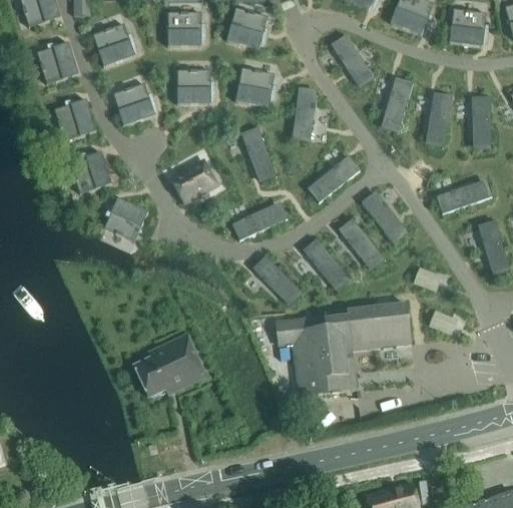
[(60,15),(55,0),(20,0),(28,25),(60,15)]
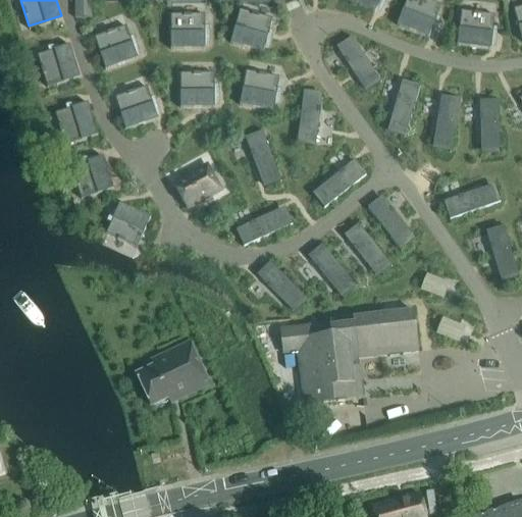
[(74,0),(75,14),(91,14),(90,0),(74,0)]
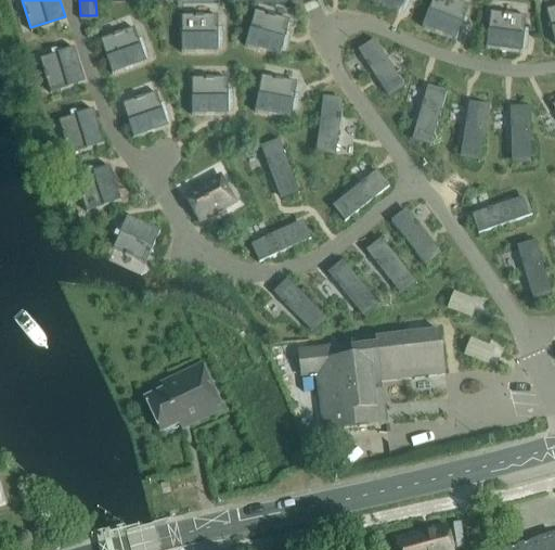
[(382,0),(397,9),(401,0),(382,0)]
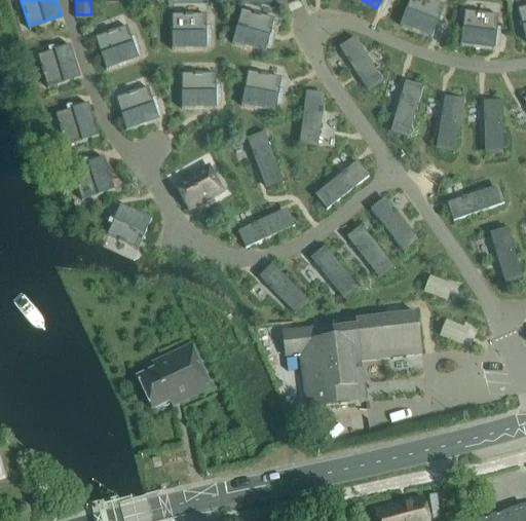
[(407,0),(400,22),(431,34),(443,2),(438,0),(407,0)]
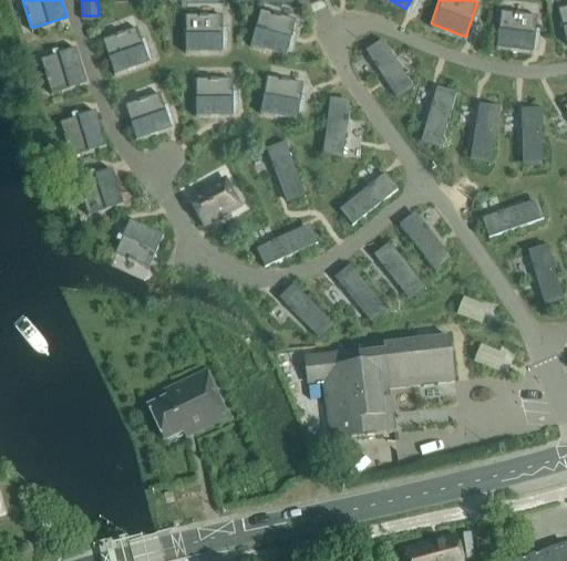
[(295,18),(259,8),(250,43),(286,53),(295,18)]
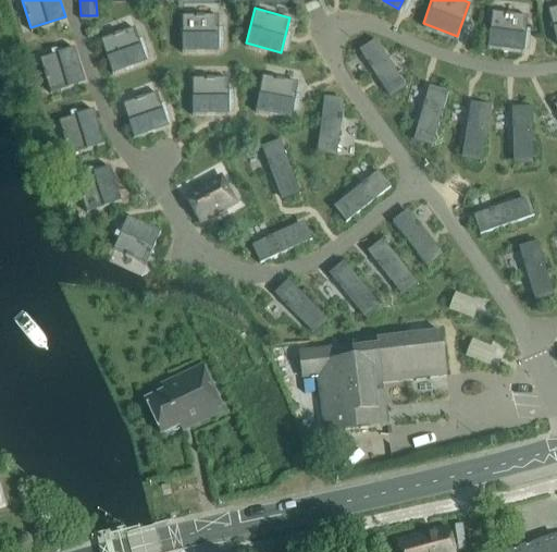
[(522,49),(527,12),(492,8),(487,45),(522,49)]
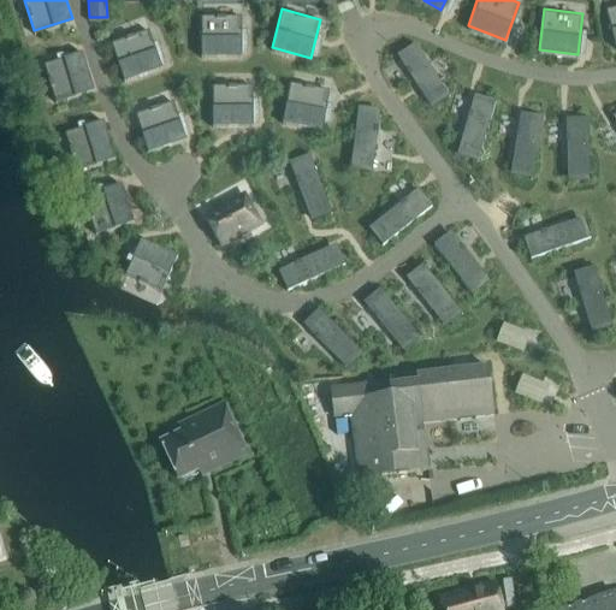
[(201,54),(241,54),(241,15),(201,15),(201,54)]
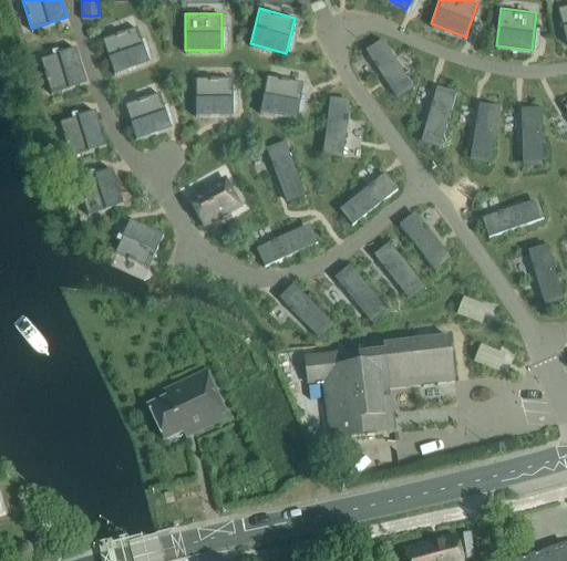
[(114,72),(148,60),(137,26),(102,38),(114,72)]
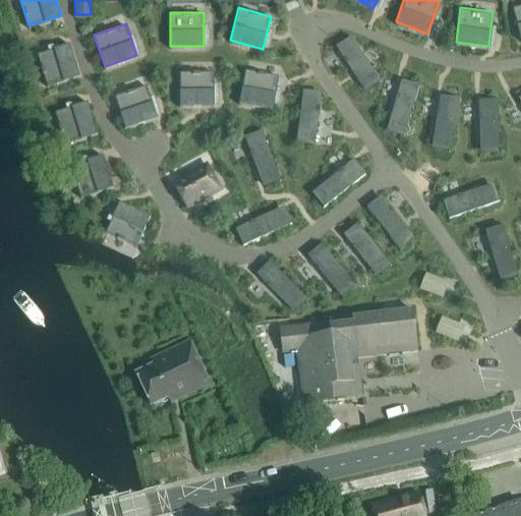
[(378,75),(353,38),(338,48),(362,86),(378,75)]
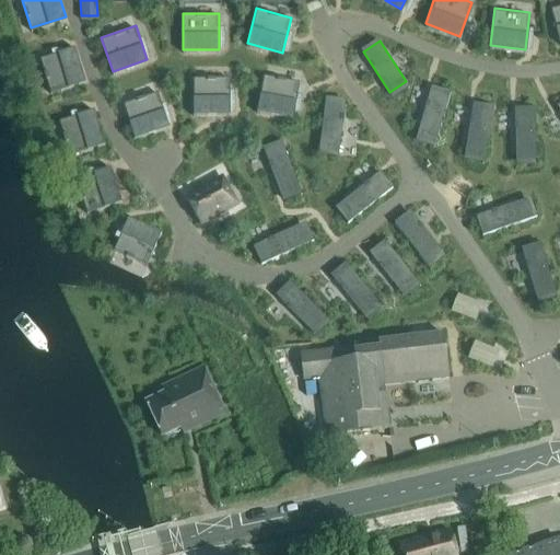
[(85,79),(74,45),(41,55),(50,90),(85,79)]
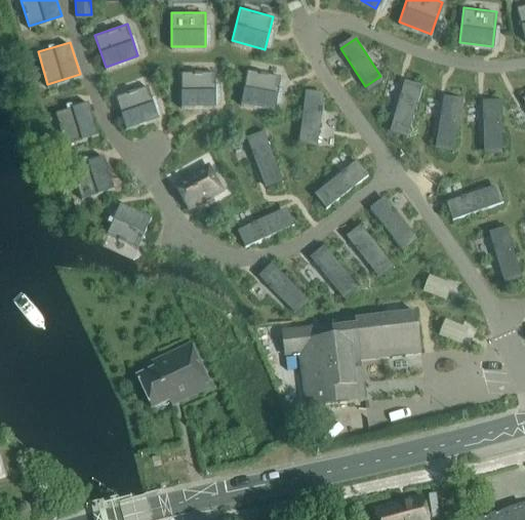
[(247,70),(241,103),(274,109),(280,76),(247,70)]
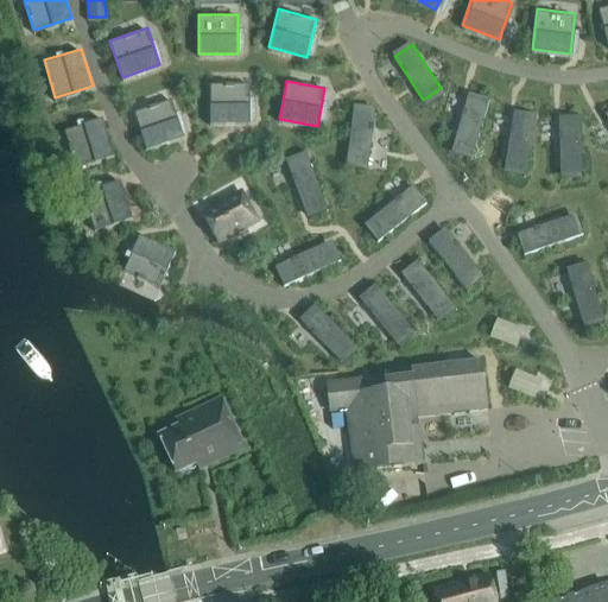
[(249,121),(248,82),(209,83),(210,122),(249,121)]
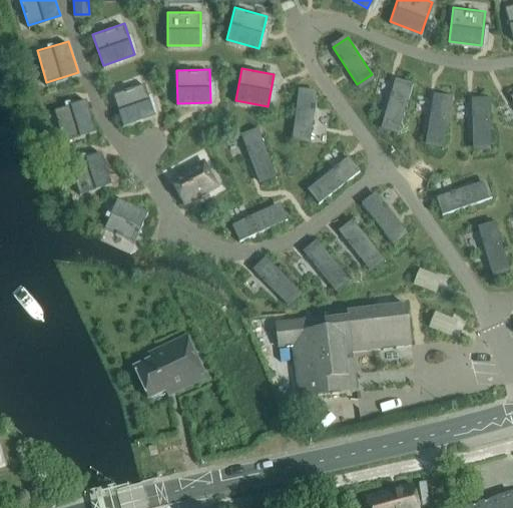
[(144,82),(112,92),(122,124),(154,114),(144,82)]
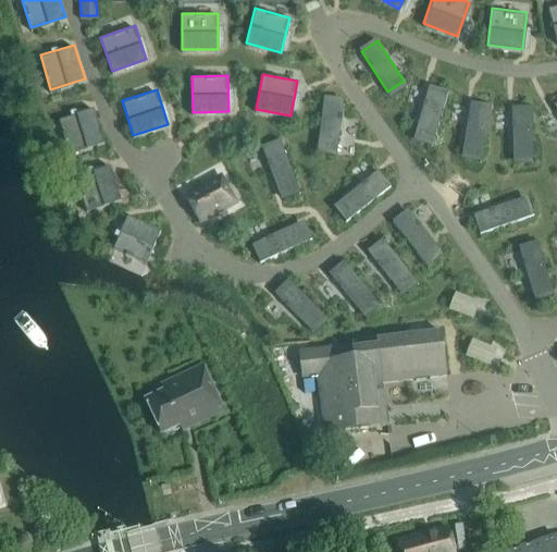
[(415,135),(434,142),(447,95),(429,89),(415,135)]
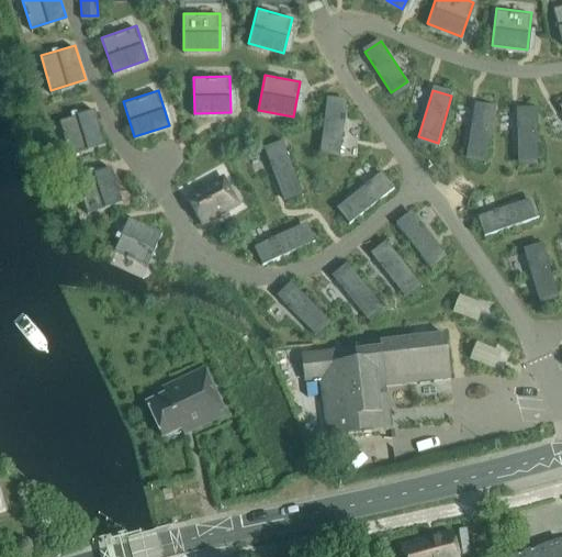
[(346,102),(326,100),(321,148),(340,151),(346,102)]
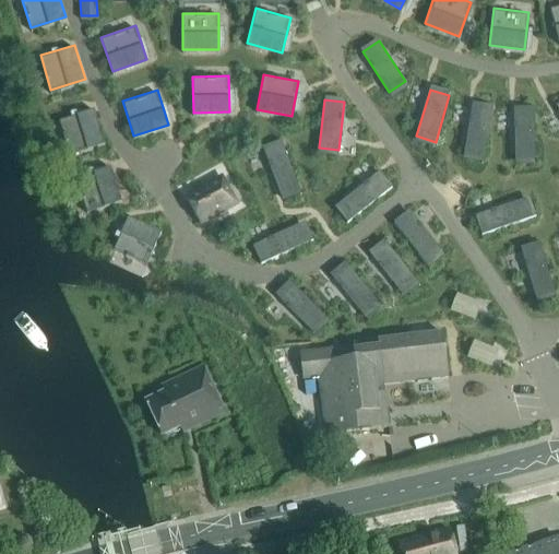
[(104,141),(94,106),(59,117),(70,151),(104,141)]
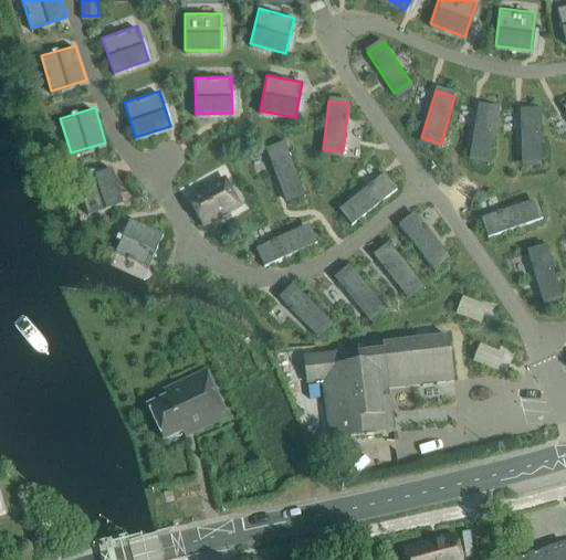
[(470,156),(490,159),(498,111),(478,107),(470,156)]
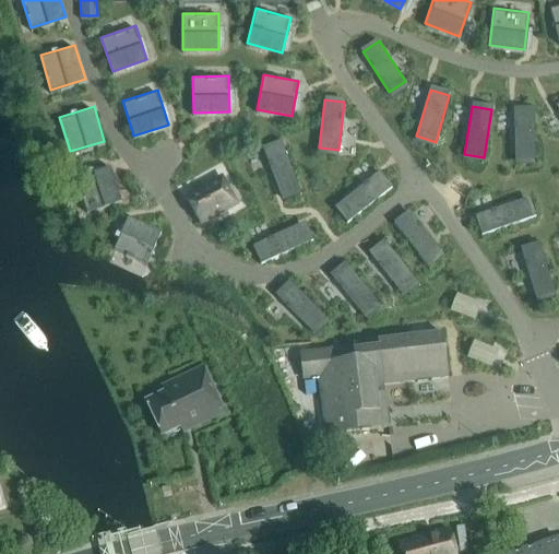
[(515,158),(535,158),(534,110),(514,110),(515,158)]
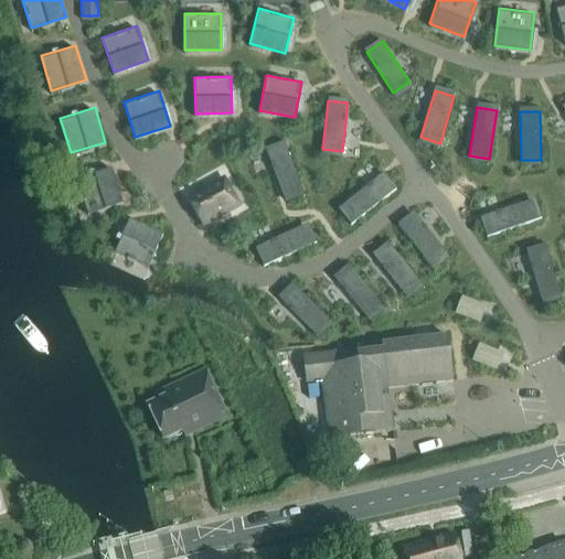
[(284,196),(302,189),(286,143),(267,150),(284,196)]
